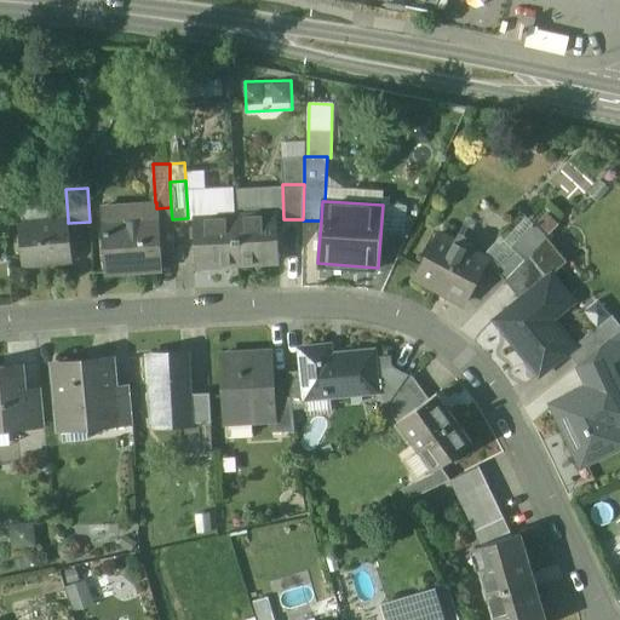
[(155,202),(102,206),(107,273),(160,269),(156,208),(156,202),(155,202)]
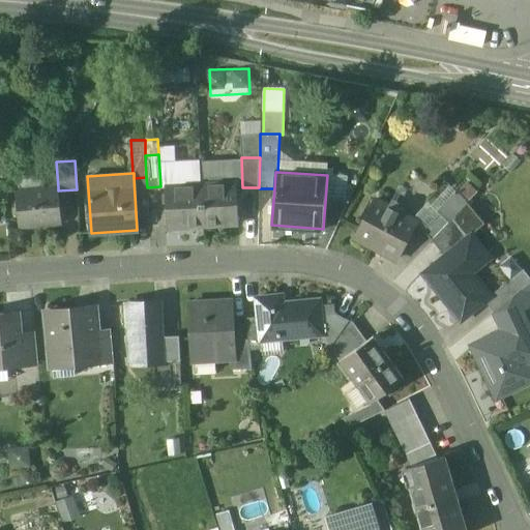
[(236,181),(201,183),(203,225),(238,224),(236,181)]
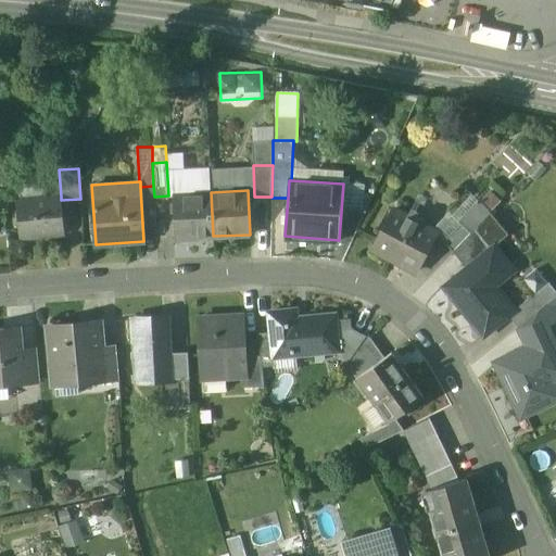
[(211,192),(174,194),(176,238),(213,236),(211,192)]
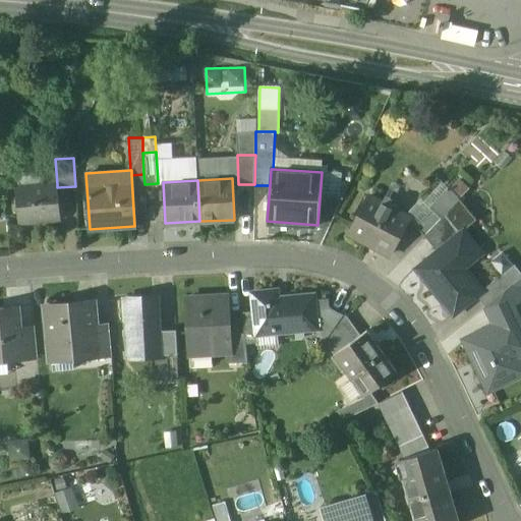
[(57,184),(16,187),(19,223),(60,220),(57,187),(57,184)]
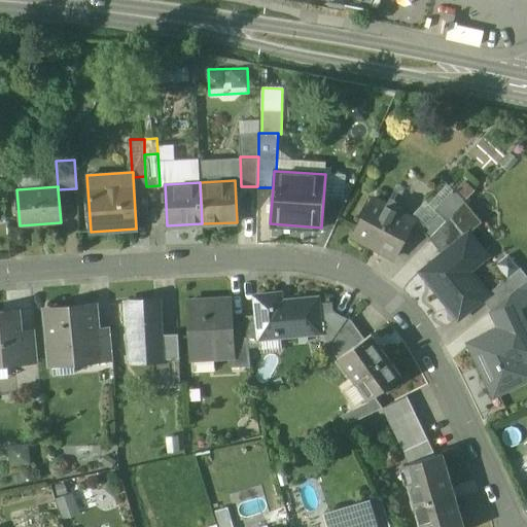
[(437,213),(447,221),(465,202),(453,190),(434,210),(437,213)]
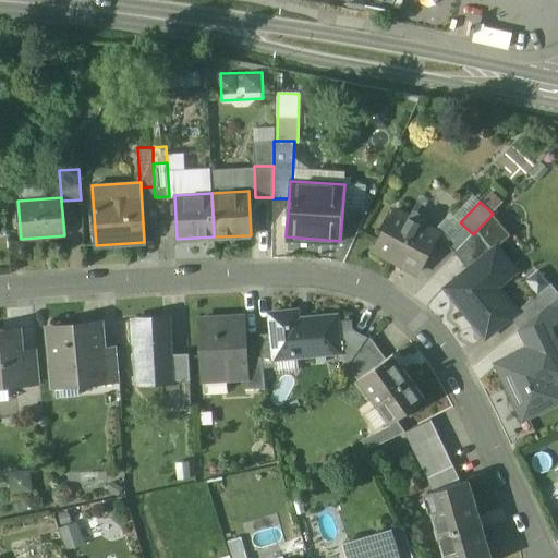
[(439,232),(396,209),(374,249),(419,271),(439,232)]
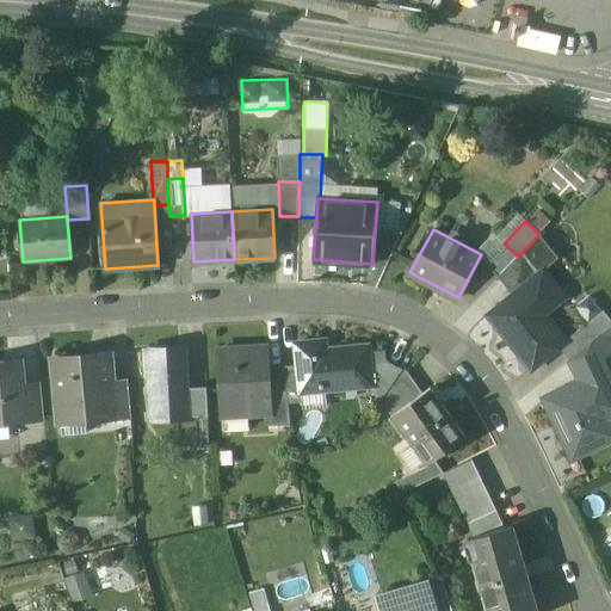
[(539,234),(523,252),(539,273),(544,270),(559,258),(539,234)]
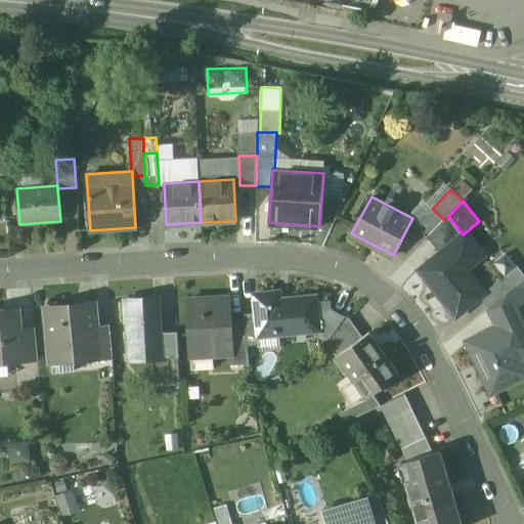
[(435,212),(419,228),(428,237),(444,220),(435,212)]
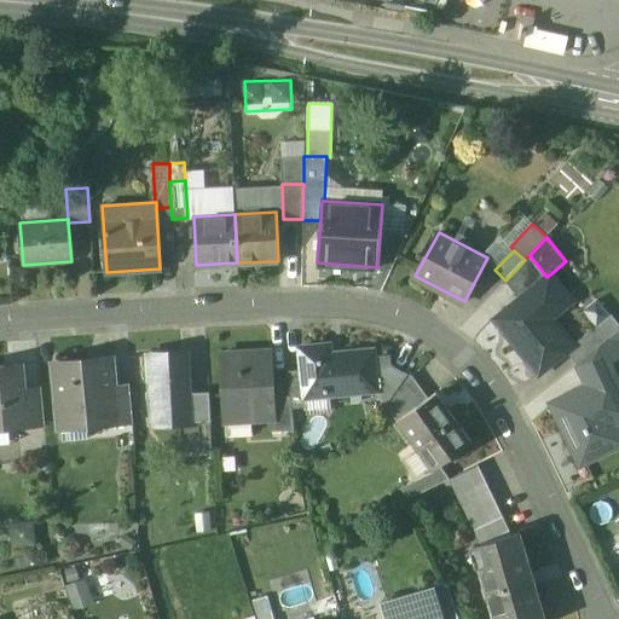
[(505,281),(504,281),(520,299),(547,277),(530,255),(525,260),(505,281)]
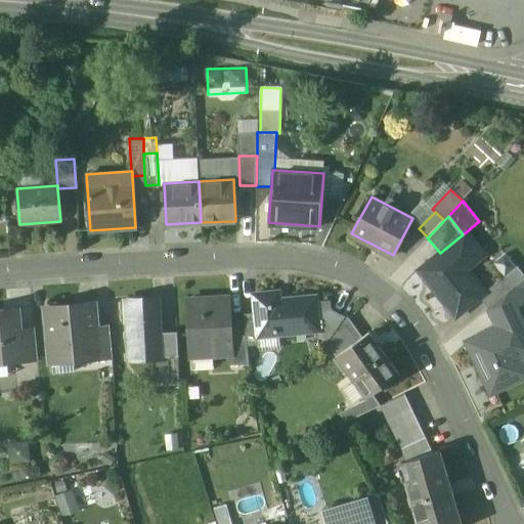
[(440,253),(419,269),(456,315),(480,296),(484,293),(483,293),(463,266),(482,251),(467,231),(463,234),(440,253)]
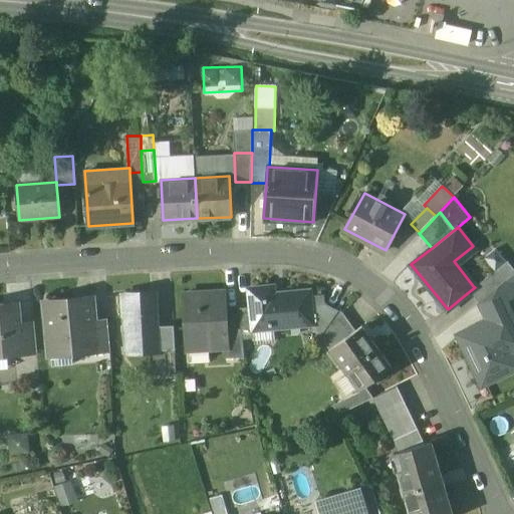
[(513,267),(507,260),(474,287),(475,287),(471,290),(480,301),(498,286),(513,272),(513,267)]
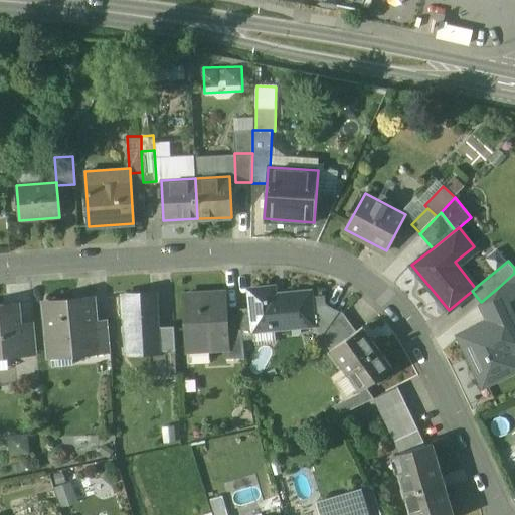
[(275,287),(250,289),(251,308),(253,324),(254,324),(254,330),(314,323),(311,295),(311,291),(275,295),(275,287)]
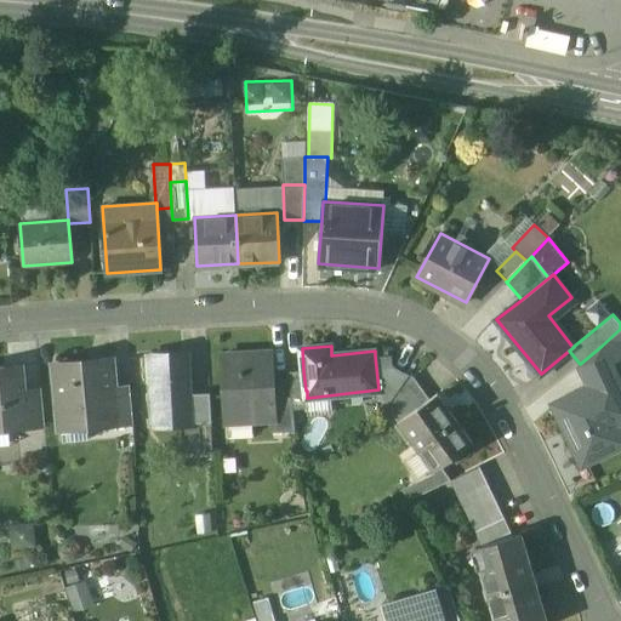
[(616,374),(602,346),(580,364),(591,386),(616,374)]
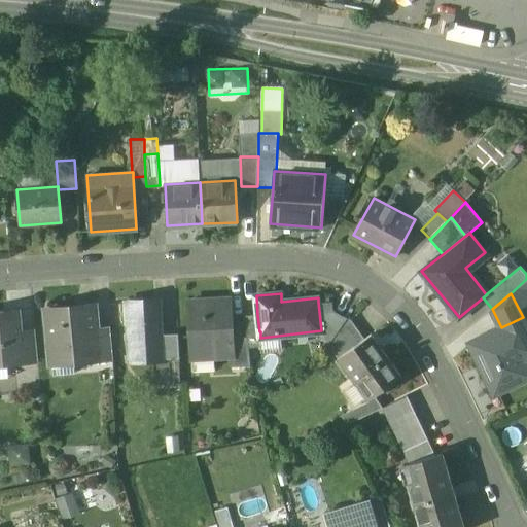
[(230,299),(187,301),(190,354),(212,353),(212,356),(231,355),(233,355),(232,338),(230,299)]
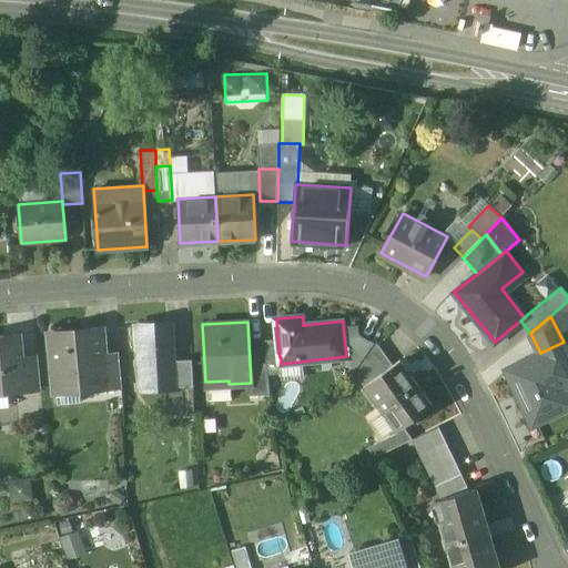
[(169,324),(134,326),(135,347),(139,346),(141,388),(174,386),(173,366),(171,366),(171,361),(169,324)]
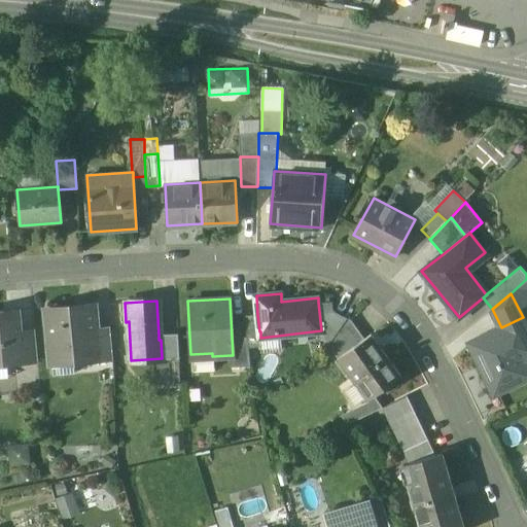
[(332,302),(318,302),(321,330),(327,346),(328,345),(347,318),(334,311),(332,302)]
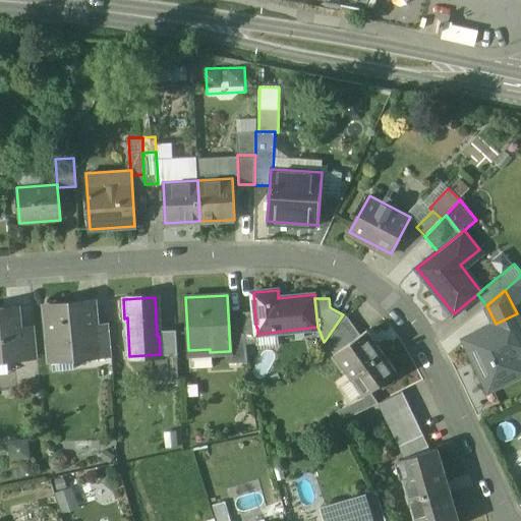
[(94,304),(76,306),(76,303),(46,306),(51,362),(92,359),(92,352),(99,351),(96,326),(94,304)]
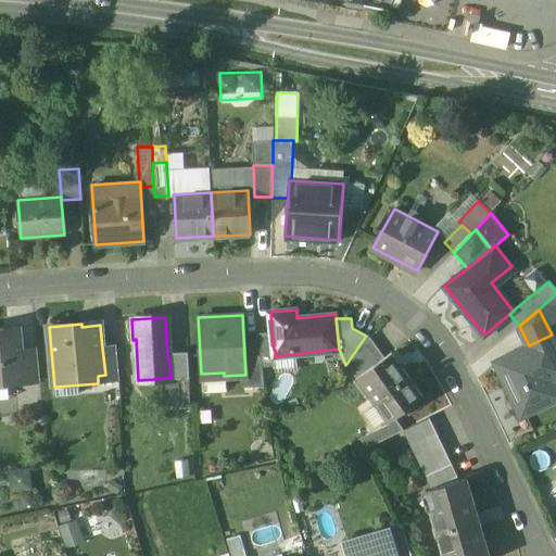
[(23,327),(0,329),(0,386),(27,383),(25,358),(25,349),(23,327)]
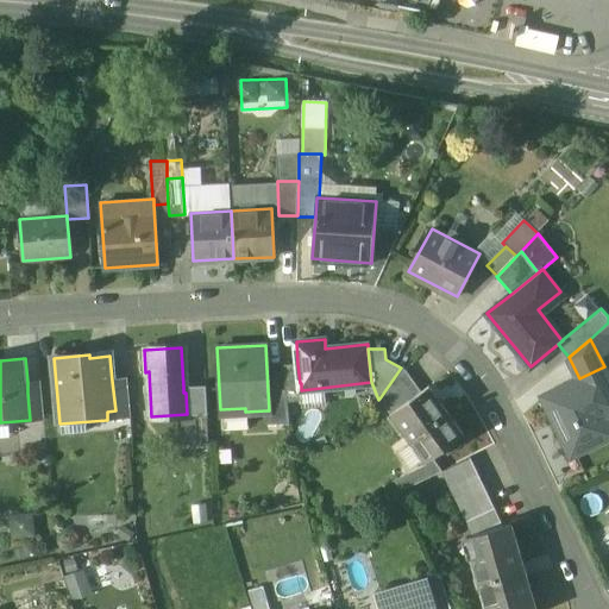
[(297,364),(283,365),(286,388),(287,397),(302,396),(301,390),(301,383),(300,383),(297,364)]
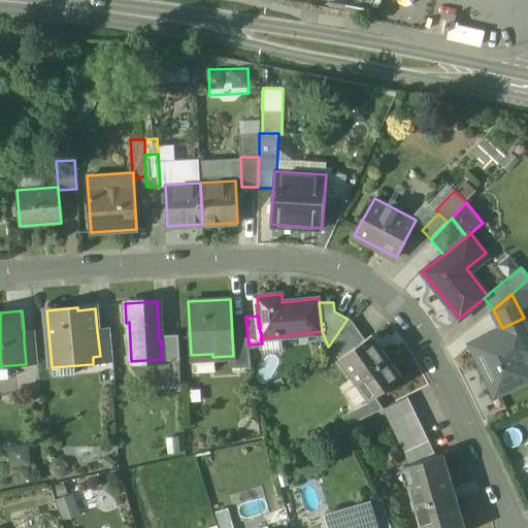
[(348,319),(329,345),(337,357),(364,338),(349,318),(348,319)]
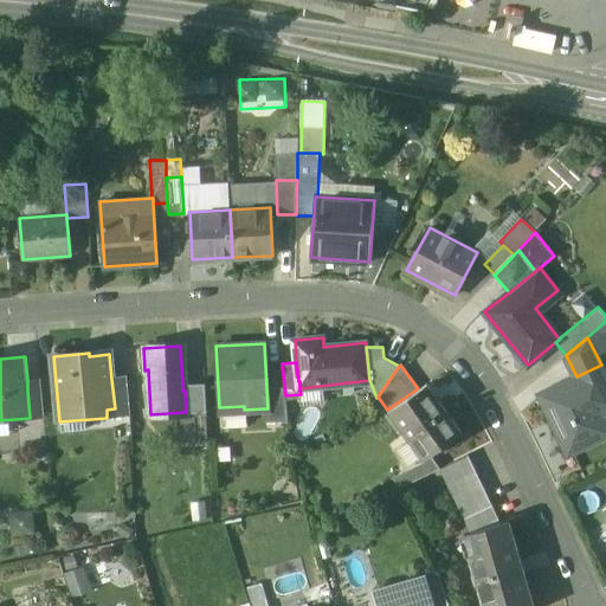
[(577,376),(541,393),(569,452),(605,434),(605,374),(601,365),(577,376)]
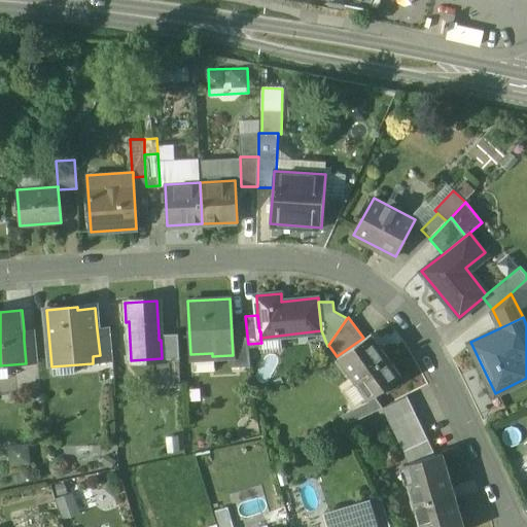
[(109,328),(97,329),(100,355),(93,356),(93,363),(112,361),(109,328)]
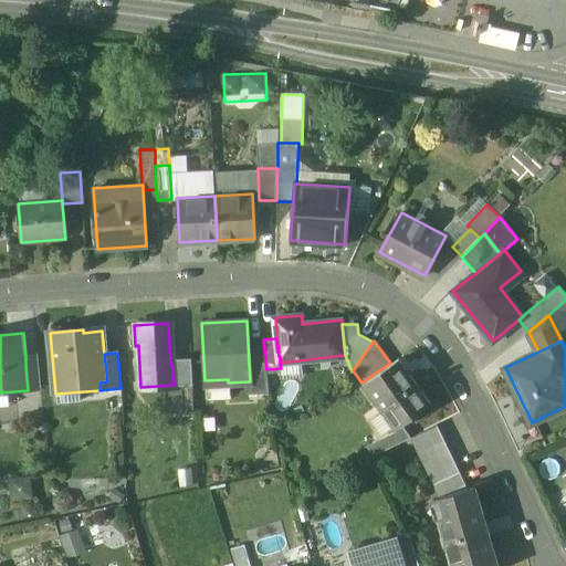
[(38,355),(25,355),(25,365),(39,364),(38,355)]
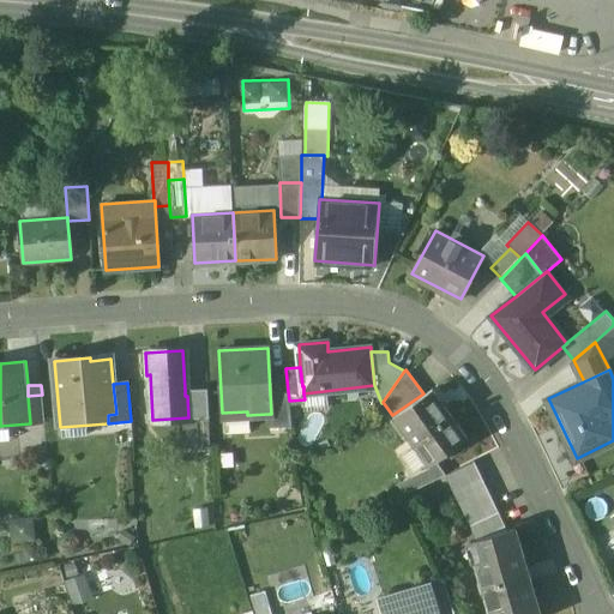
[(423,393),(392,415),(427,465),(467,438),(432,387),(423,393)]
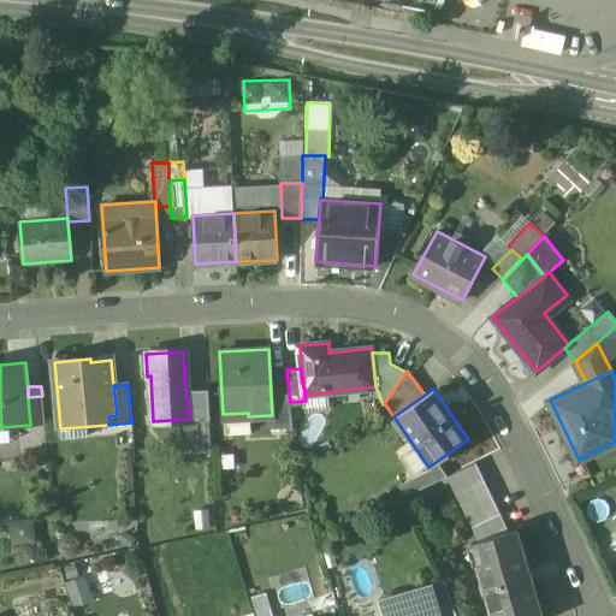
[(208,390),(185,391),(185,397),(188,397),(189,419),(209,418),(208,390)]
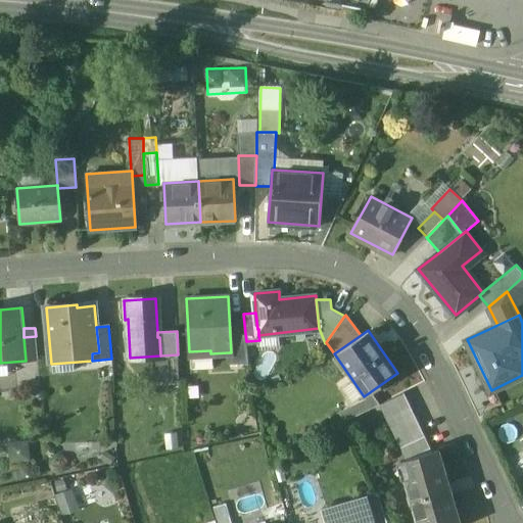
[(245,333),(230,335),(231,352),(229,352),(230,365),(248,363),(246,341),(245,333)]
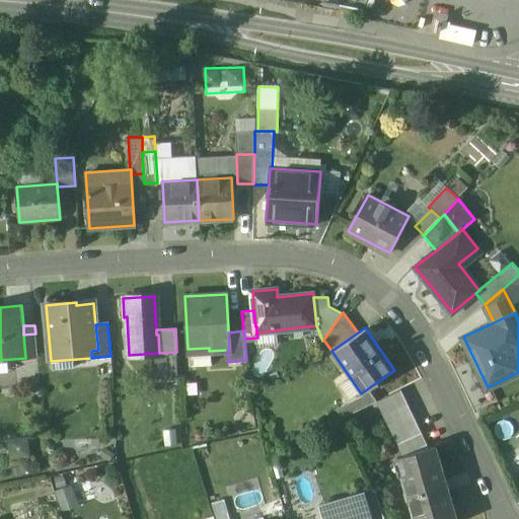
[(35,334),(23,335),(25,358),(38,358),(35,334)]
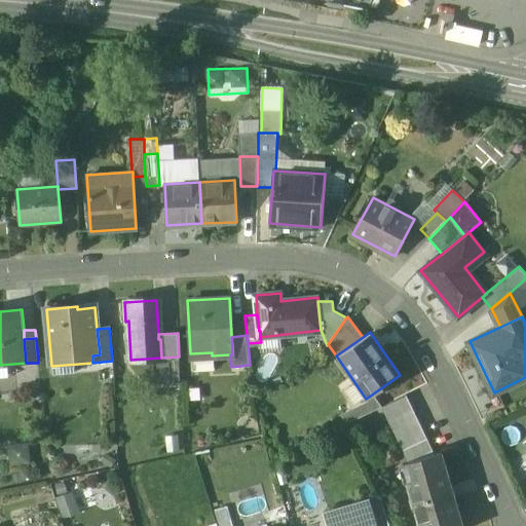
[(261,342),(248,343),(250,365),(258,364),(258,367),(262,366),(262,364),(263,364),(261,342)]
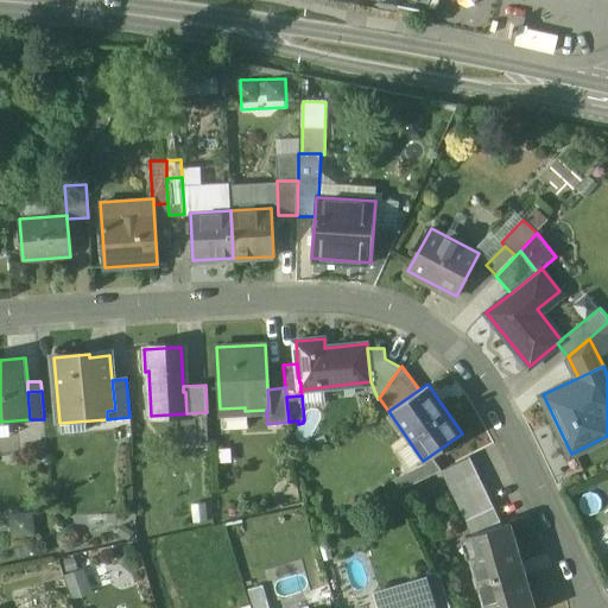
[(468,456),(439,470),(466,521),(493,507),(468,456)]
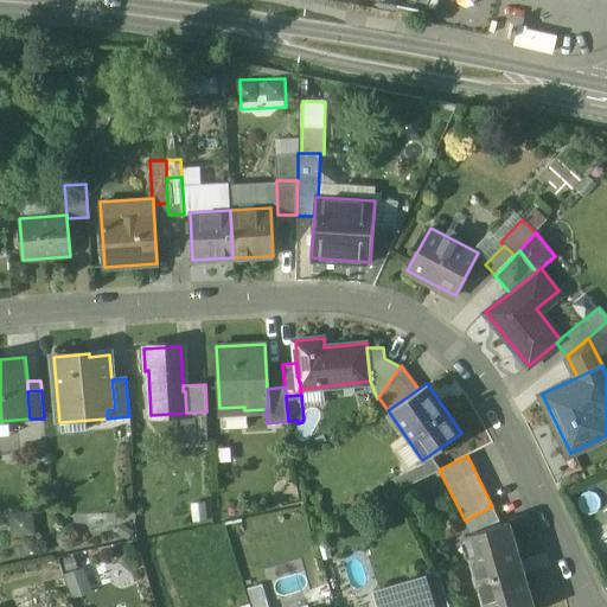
[(492,506),(465,521),(471,532),(502,524),(492,506)]
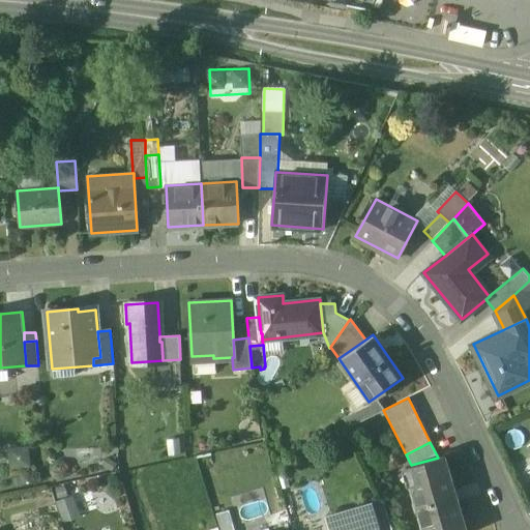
[(29,444),(10,447),(12,463),(31,461),(29,444)]
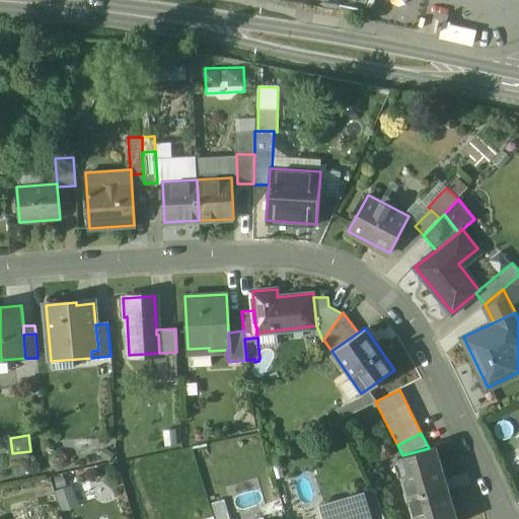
[(402,455),(397,457),(415,518),(455,518),(435,446),(429,448),(402,455)]
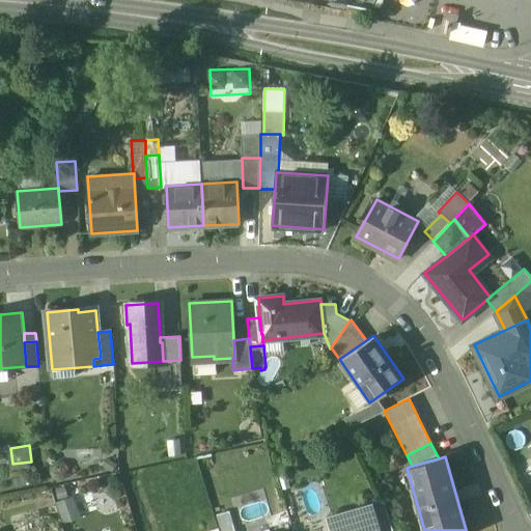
[(391,530),(384,502),(370,506),(376,530),(391,530)]
